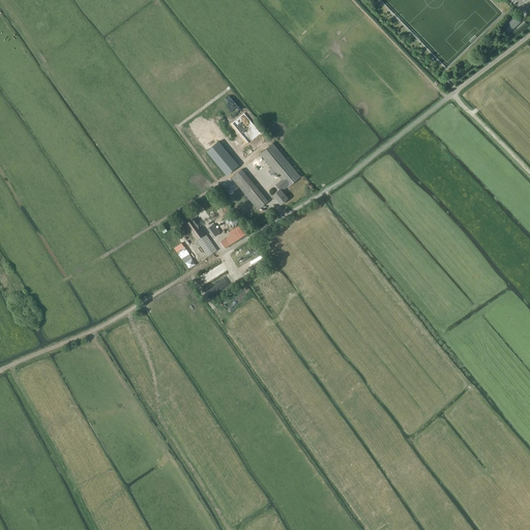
[(509,33),(521,22),(513,15),(502,26),(509,33)]
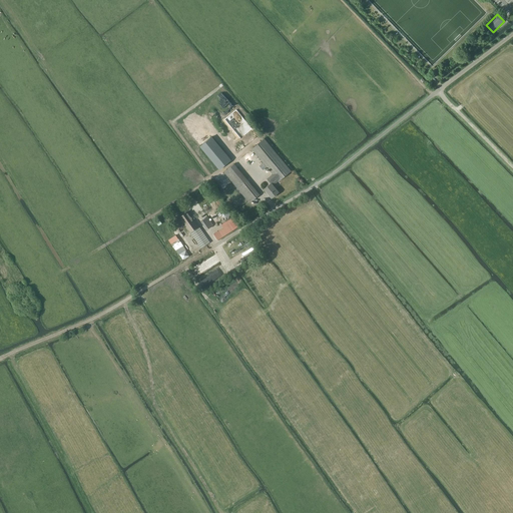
[(279,181),(292,171),(265,139),(251,149),(273,173),(267,178),(271,183),(265,188),(272,197),(279,191),(273,185),(279,181)]
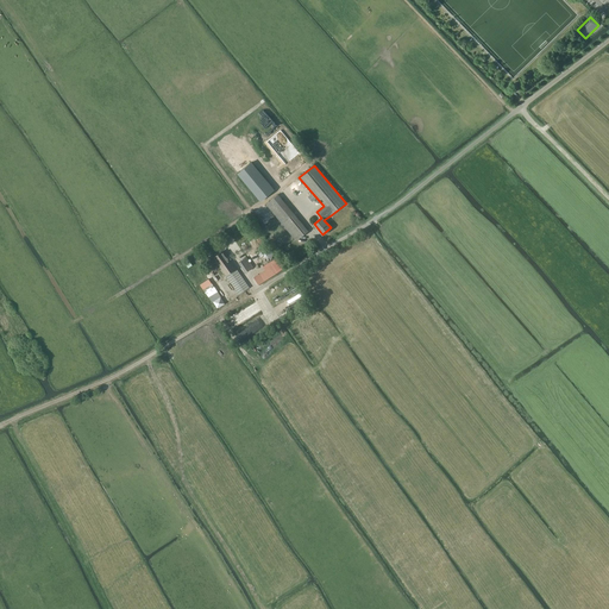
[(296,240),(308,231),(278,194),(267,205),(296,240)]
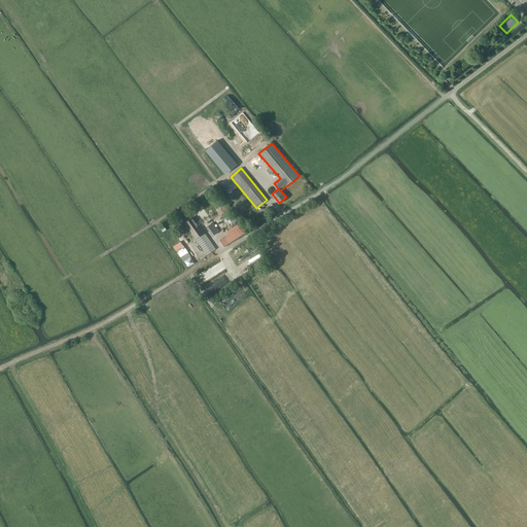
[(198,209),(200,208),(201,207),(199,203),(191,208),(195,213),(199,210),(198,209)]
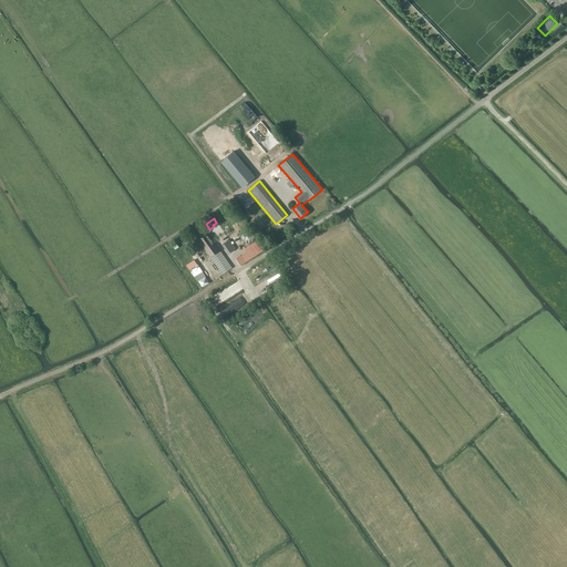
[(251,230),(245,232),(241,238),(246,244),(254,243),(256,236),(251,230)]
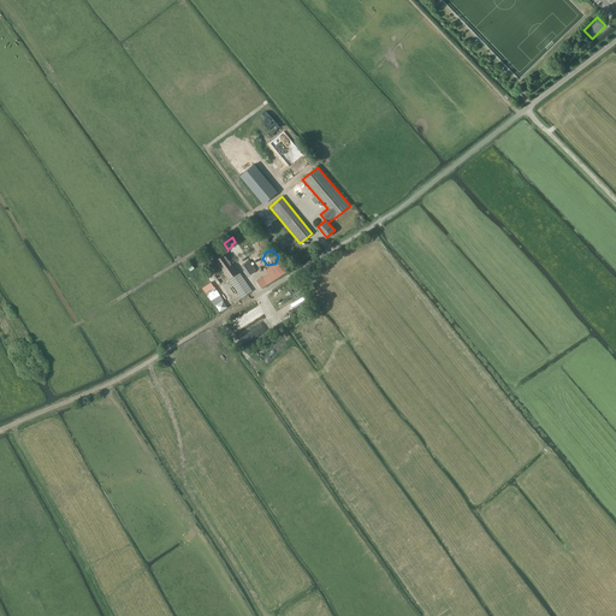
[(242,297),(252,291),(225,254),(215,260),(242,297)]
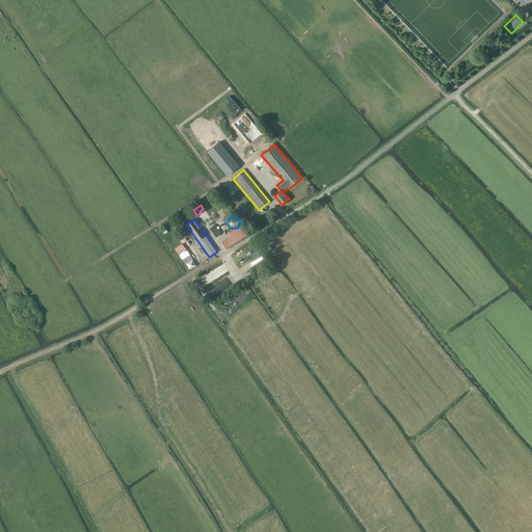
[(214,238),(221,233),(215,224),(209,230),(214,238)]
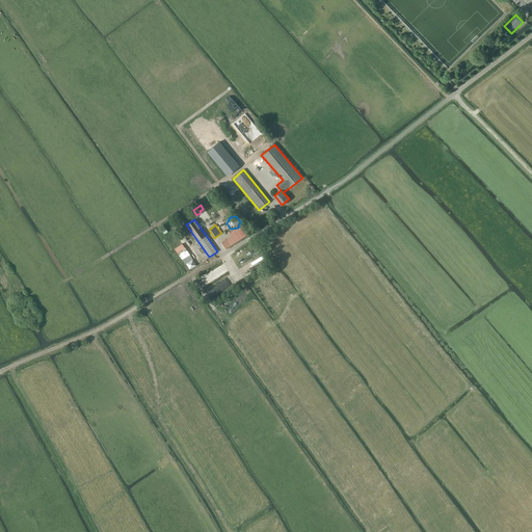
[(225,248),(248,234),(242,225),(235,231),(237,234),(231,238),(232,240),(229,241),(227,239),(221,242),(225,248)]
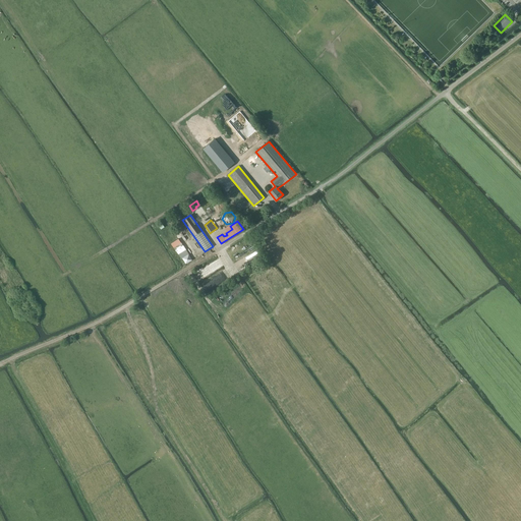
[(181,257),(188,252),(182,243),(179,239),(171,244),(175,250),(181,257)]
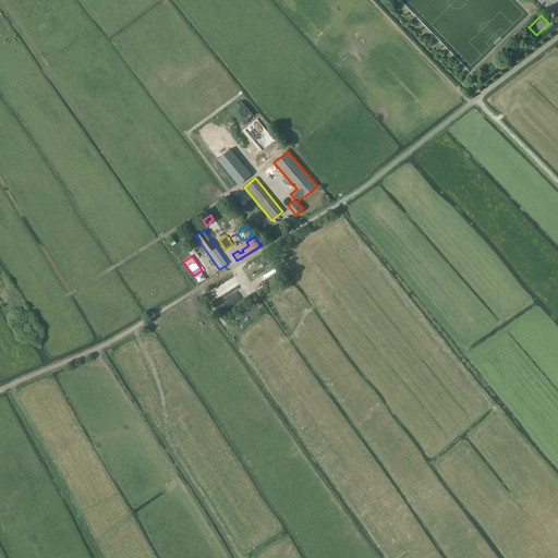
[(199,282),(205,278),(202,273),(195,276),(199,282)]
